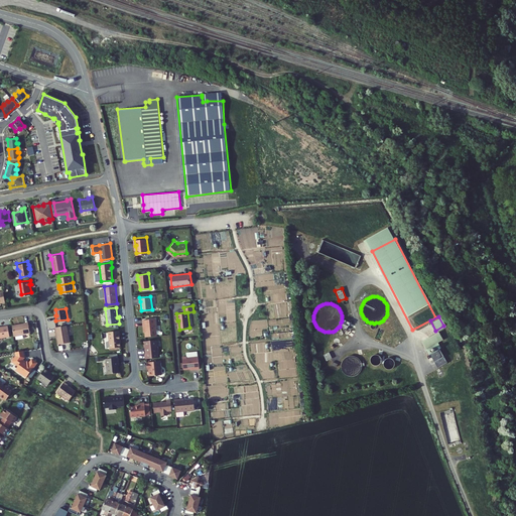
[(146,336),(157,335),(155,317),(143,319),(143,324),(144,324),(146,336)]
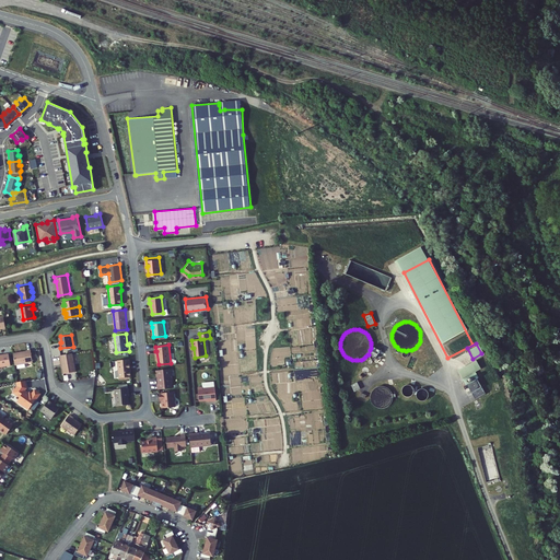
[(381,351),(372,347),(369,354),(377,359),(381,351)]
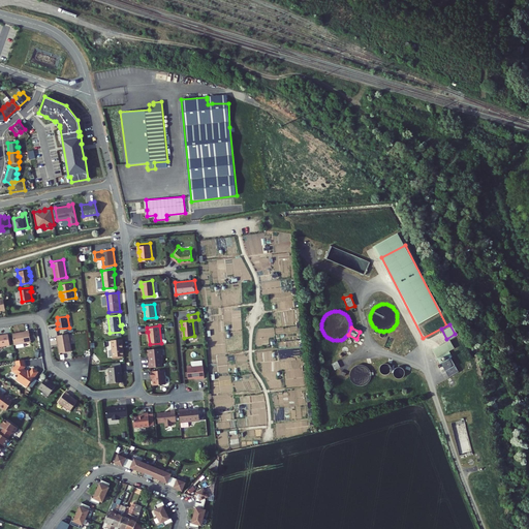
[(24,330),(12,332),(14,343),(31,340),(29,329),(24,330)]
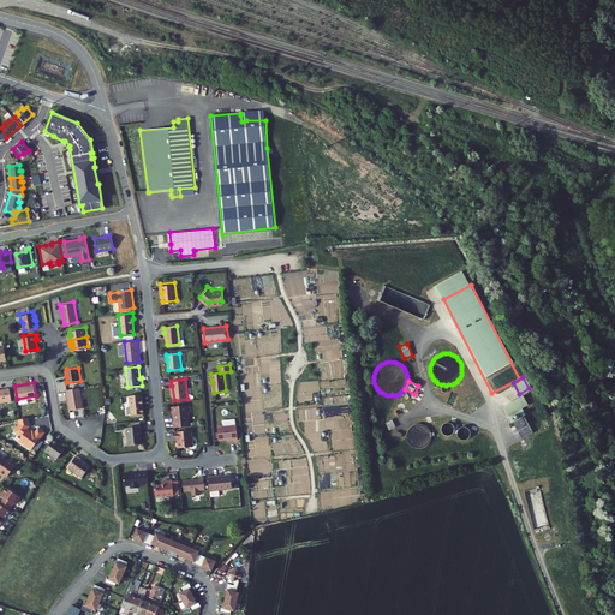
[(0,387),(0,400),(12,399),(10,387),(0,387)]
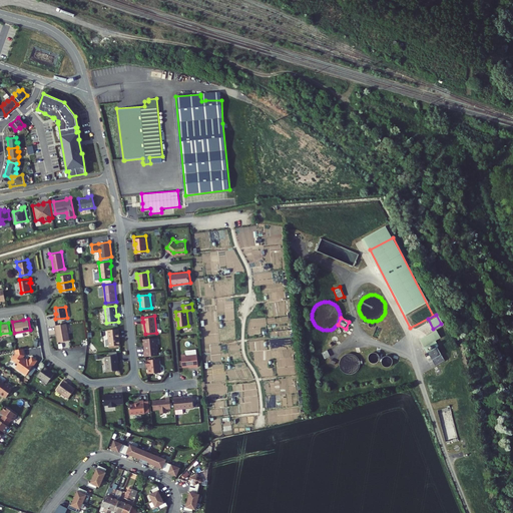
[(66,323),(55,324),(55,329),(56,328),(58,341),(69,340),(66,323)]
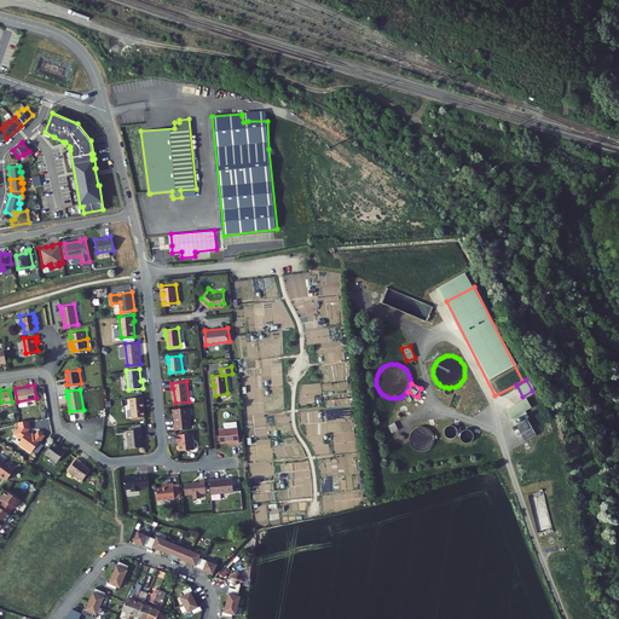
[(144,395),(131,398),(133,417),(145,416),(145,406),(144,395)]
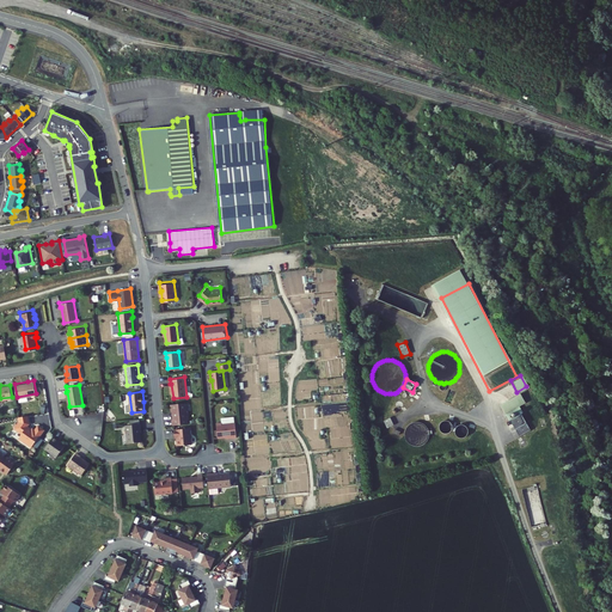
[(516,392),(495,402),(500,412),(521,402),(516,392)]
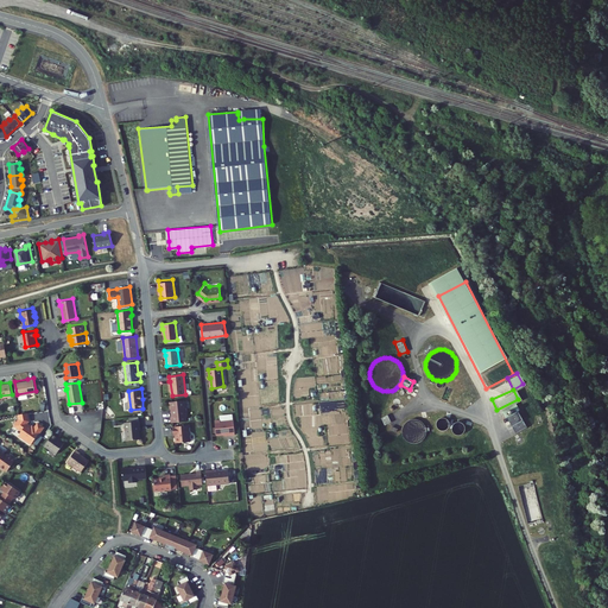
[(172,417),(172,422),(188,420),(185,407),(184,406),(184,401),(182,400),(170,401),(171,407),(172,407),(172,417)]
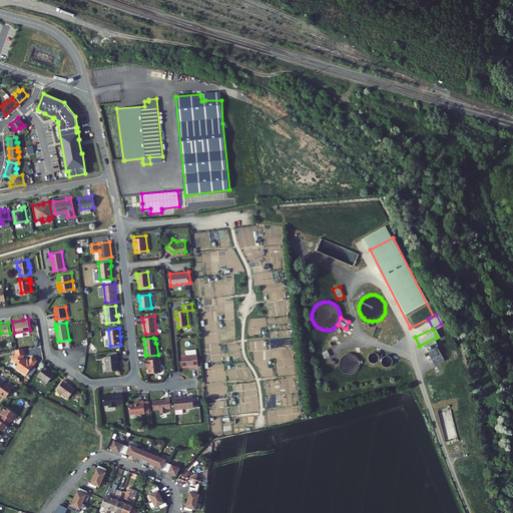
[(434,345),(424,350),(431,364),(441,359),(434,345)]
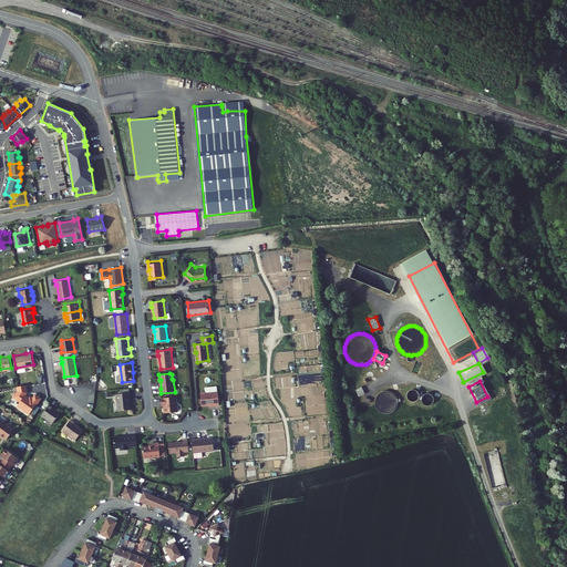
[(26,391),(24,383),(19,384),(16,385),(17,390),(13,395),(20,400),(18,404),(30,412),(38,401),(41,397),(35,393),(32,398),(29,394),(29,395),(24,393),(26,391)]
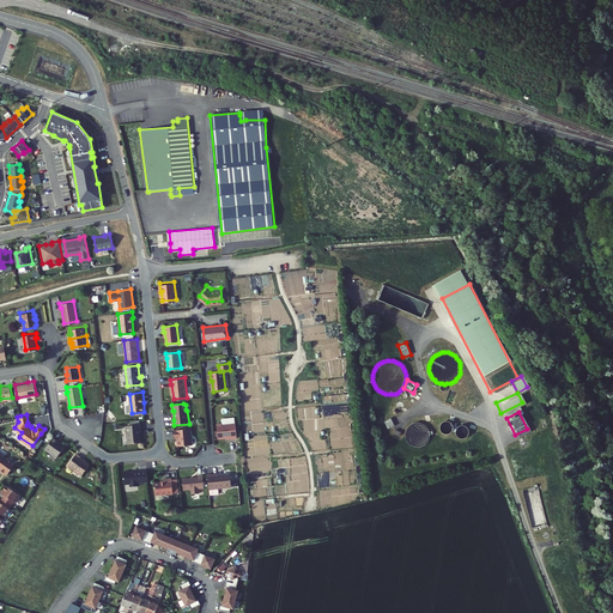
[(390,419),(384,423),(388,430),(394,426),(390,419)]
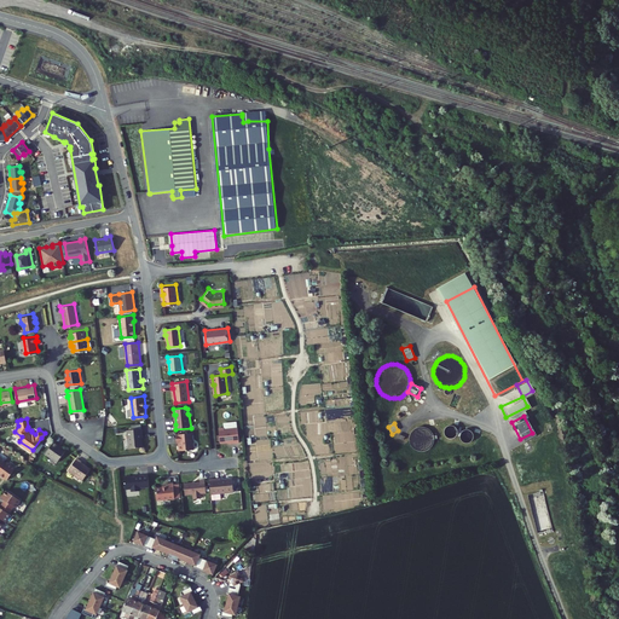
[(447,432),(449,434),(450,435),(451,437),(452,437),(453,437),(455,437),(457,437),(458,435),(460,433),(461,431),(461,428),(460,426),(457,424),(455,423),(452,423),(451,424),(450,424),(447,427),(447,429),(447,432)]
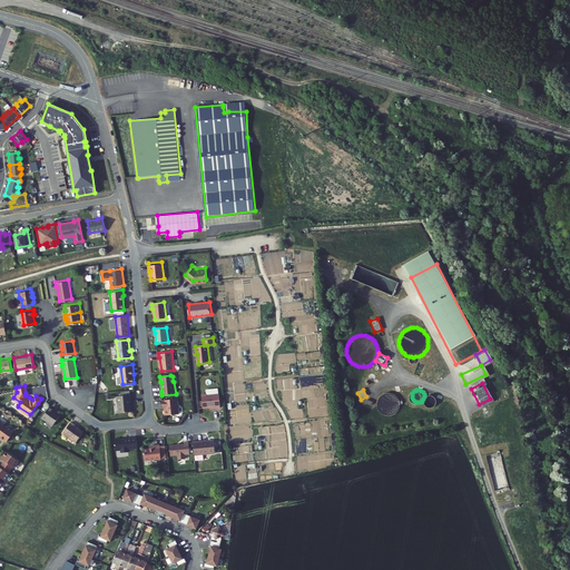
[(207,393),(203,393),(204,406),(217,404),(217,405),(222,405),(220,392),(207,394),(207,393)]
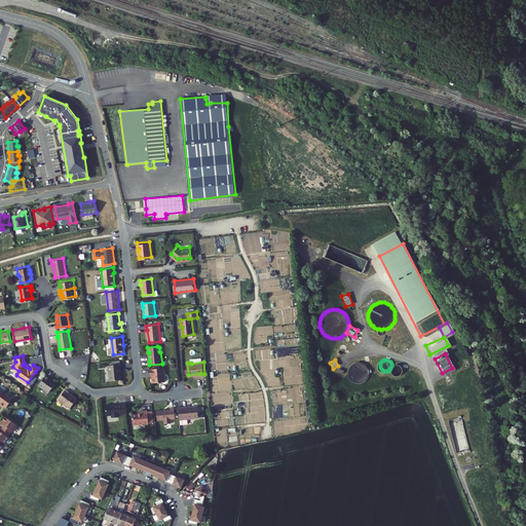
[(123,371),(122,364),(110,365),(111,380),(121,379),(120,371),(123,371)]
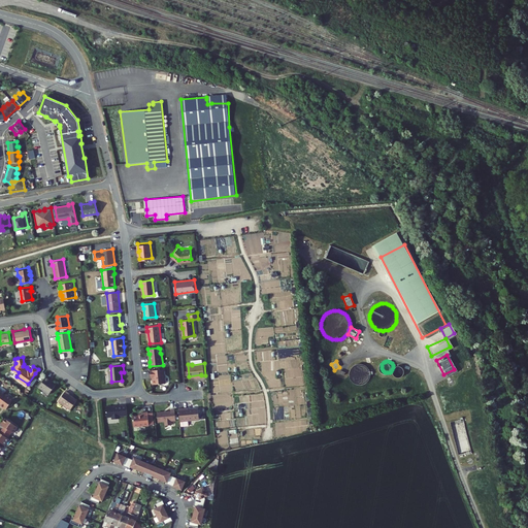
[(351,381),(352,383),(353,384),(355,385),(356,386),(358,386),(360,387),(362,386),(363,386),(365,385),(367,384),(368,383),(369,381),(370,380),(370,377),(370,375),(370,373),(370,372),(369,370),(368,368),(367,367),(365,366),(364,365),(362,365),(360,365),(358,365),(356,365),(355,366),(353,367),(352,368),(351,370),(350,371),(350,373),(349,375),(349,377),(350,380),(351,381)]
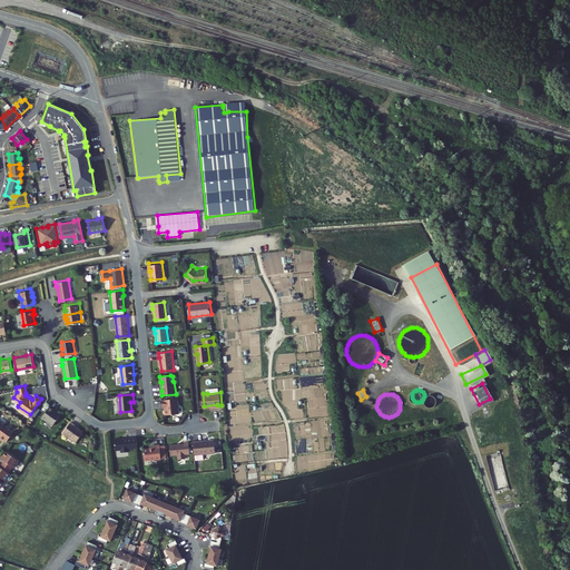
[(429,404),(430,406),(430,408),(432,408),(434,409),(436,408),(439,406),(440,404),(440,402),(440,401),(440,400),(438,397),(436,396),(434,396),(432,396),(430,397),(429,400),(428,402),(429,404)]
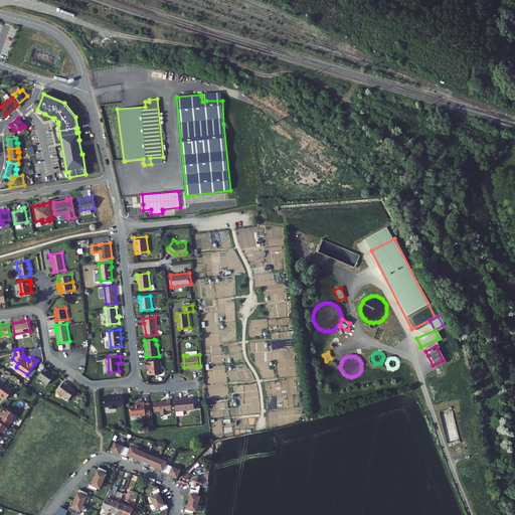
[(162,373),(160,359),(147,361),(148,367),(149,367),(149,370),(149,374),(162,373)]
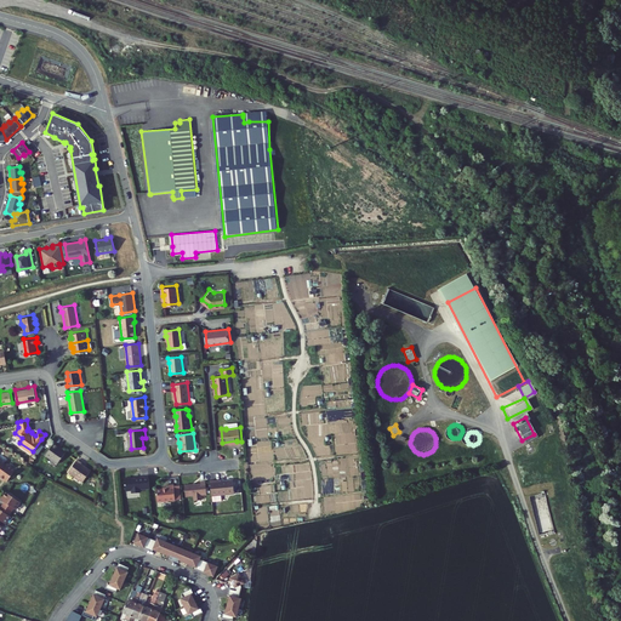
[(46,454),(57,462),(66,450),(58,445),(55,442),(46,454)]
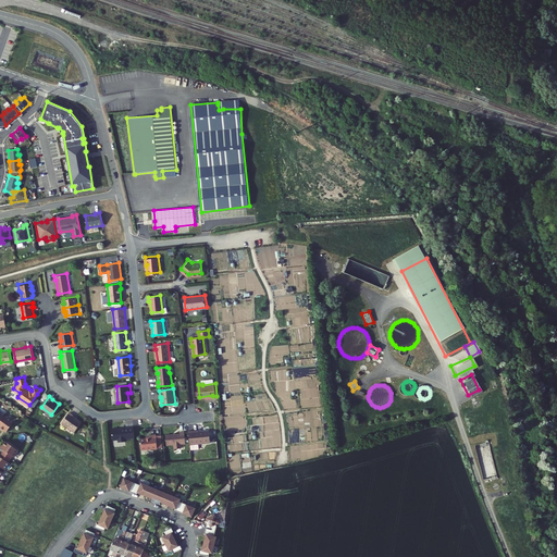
[(74,413),(71,411),(63,422),(75,431),(83,421),(78,418),(78,419),(76,418),(77,417),(74,415),(74,413)]
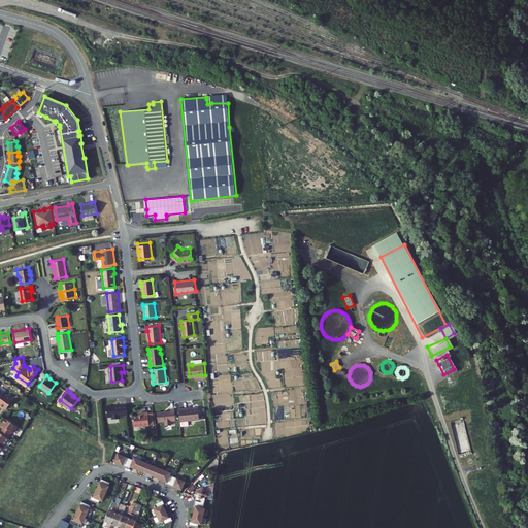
[(6,396),(3,394),(0,398),(0,401),(2,402),(1,404),(6,408),(13,399),(6,395),(6,396)]
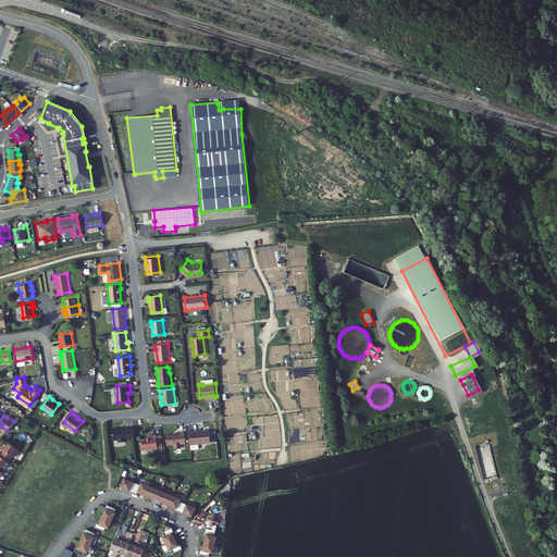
[(135,437),(134,429),(130,429),(130,428),(119,429),(119,428),(112,429),(113,437),(115,440),(120,438),(120,441),(121,442),(125,441),(126,440),(126,437),(135,437)]
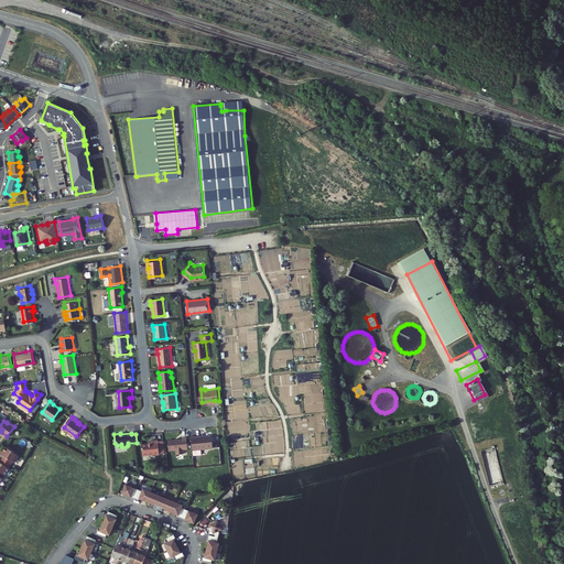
[(202,434),(192,435),(193,448),(214,447),(213,434),(202,435),(202,434)]
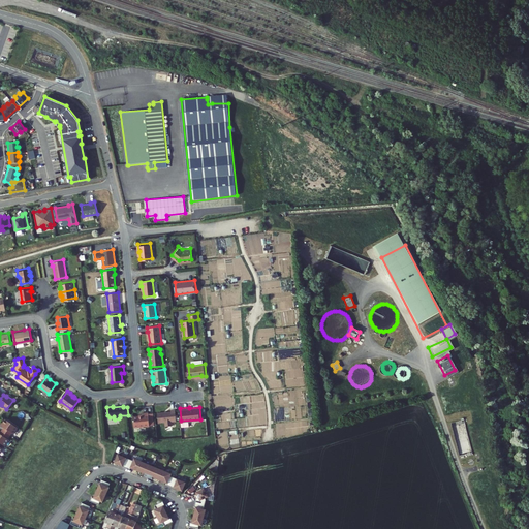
[(177,419),(176,409),(172,409),(172,410),(168,411),(168,412),(165,412),(164,411),(158,412),(159,422),(166,422),(166,424),(173,423),(173,421),(177,419)]
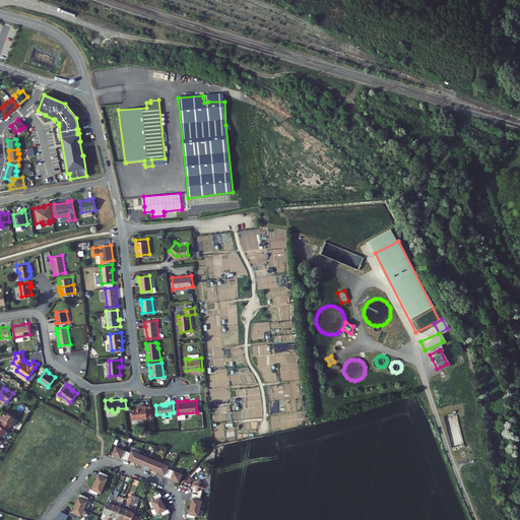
[(131,409),(133,419),(147,417),(146,405),(141,405),(141,408),(131,409)]
